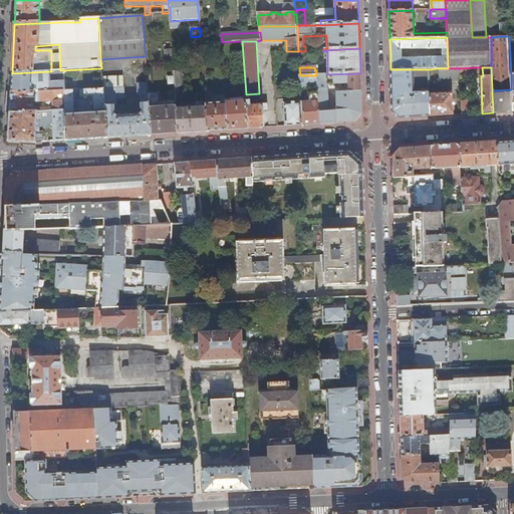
[(461,68),(448,68),(440,68),(440,80),(461,80),(461,75),(461,68)]
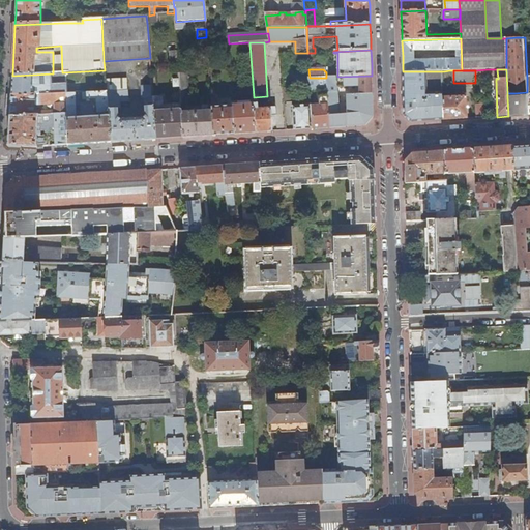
[(443,71),(403,71),(404,99),(404,116),(411,122),(428,121),(444,120),(443,97),(443,75),(443,71)]
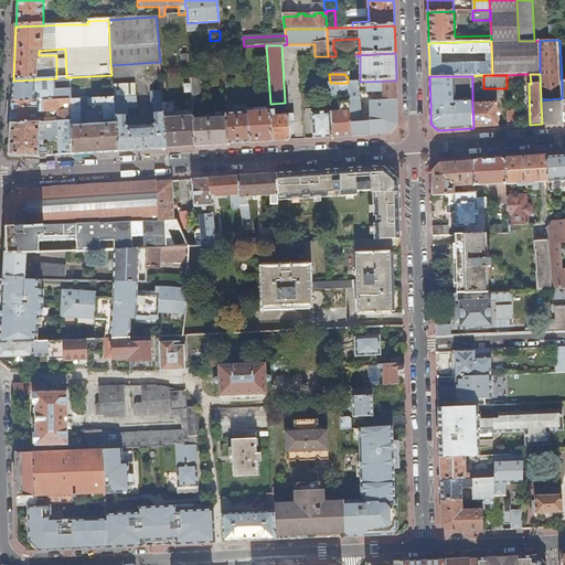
[(56,78),(13,81),(12,93),(12,103),(70,100),(68,77),(66,77),(56,78)]
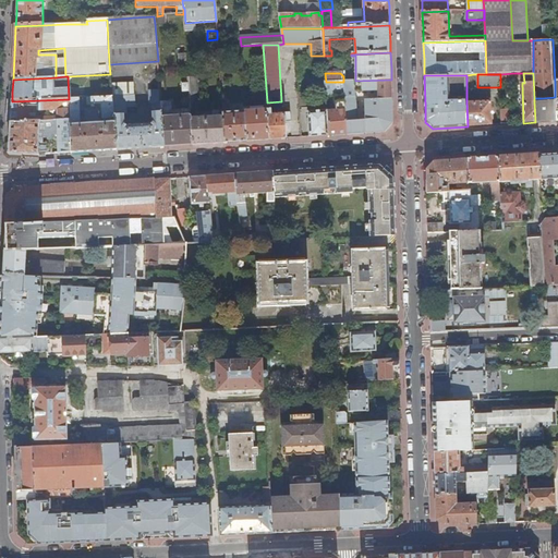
[(190,95),(198,95),(197,79),(189,79),(189,85),(189,92),(190,95)]
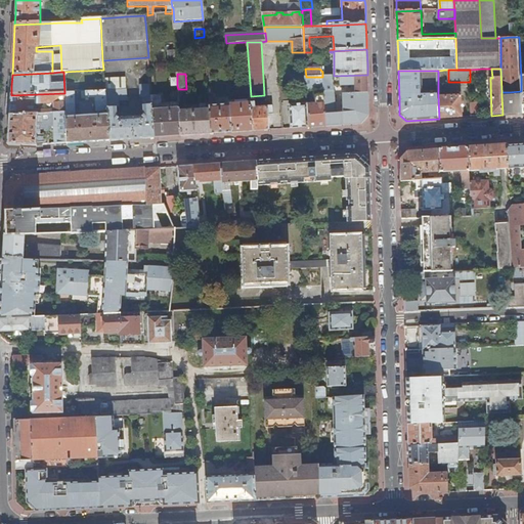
[(367,89),(367,75),(334,76),(323,77),(325,127),(340,126),(361,124),(368,116),(368,104),(368,93),(343,94),(343,105),(342,105),(342,107),(343,107),(343,114),(336,114),(334,92),(331,92),(331,87),(357,86),(358,90),(367,89)]
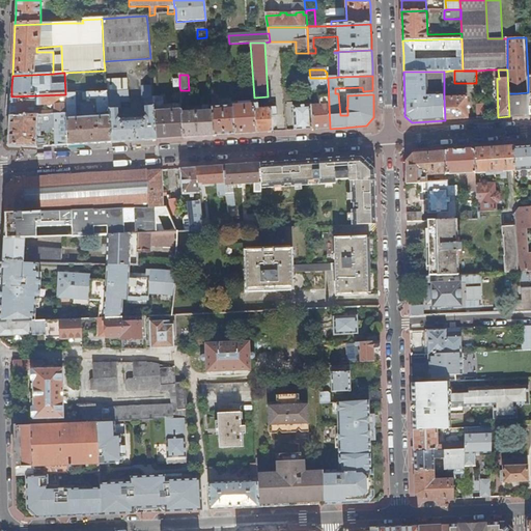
[(330,129),(328,78),(327,78),(310,78),(311,91),(319,90),(320,106),(312,106),(313,130),(324,129),(330,129)]
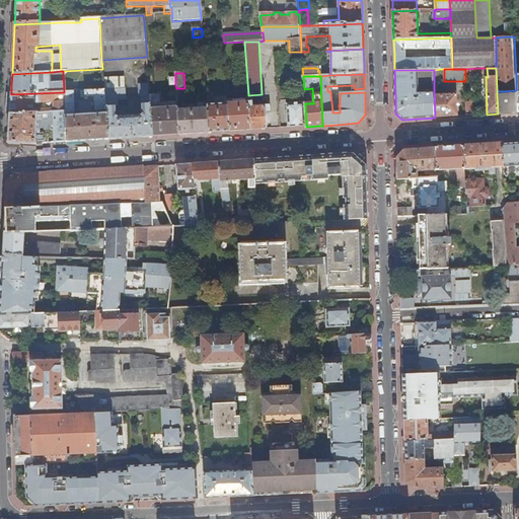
[(123,79),(108,80),(108,89),(123,89),(123,79)]
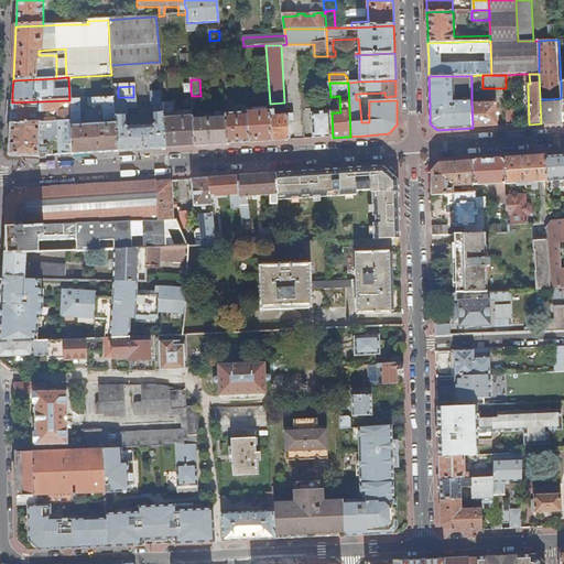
[(311,91),(301,93),(302,108),(311,107),(311,91)]
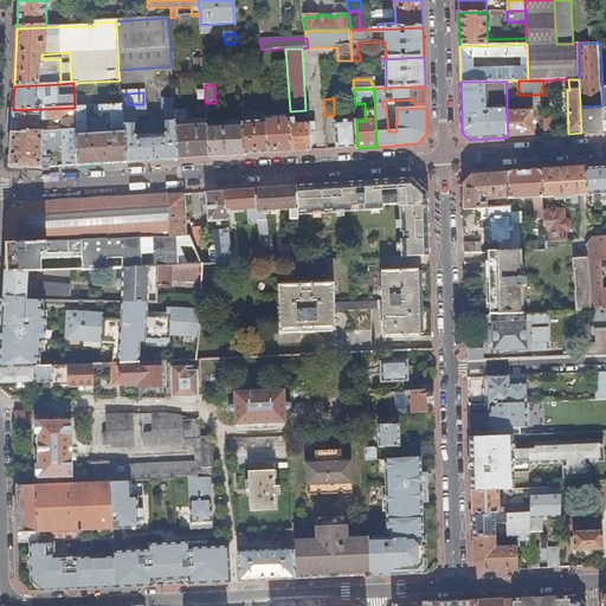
[(149,162),(179,160),(175,113),(173,113),(173,100),(154,102),(154,114),(166,113),(167,135),(165,136),(137,139),(135,136),(134,123),(137,123),(137,115),(147,115),(147,104),(122,105),(127,163),(149,162)]
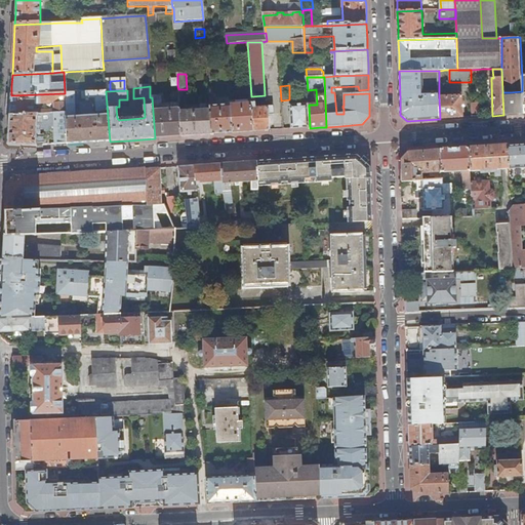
[(178,89),(179,104),(187,103),(187,89),(178,89)]
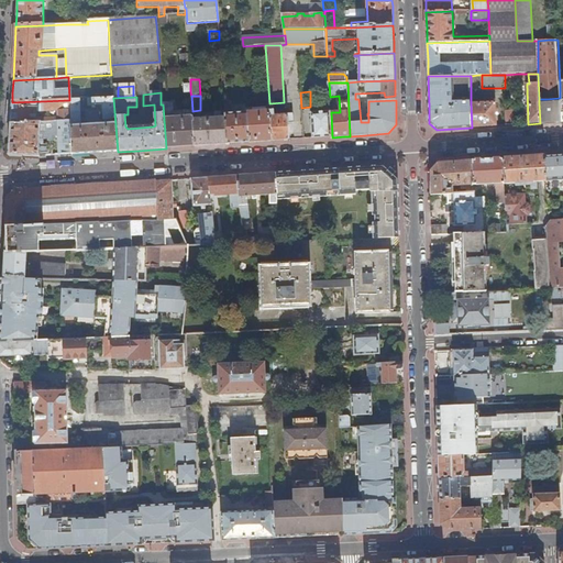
[(224,110),(224,103),(223,96),(219,97),(219,101),(208,102),(208,111),(224,110)]
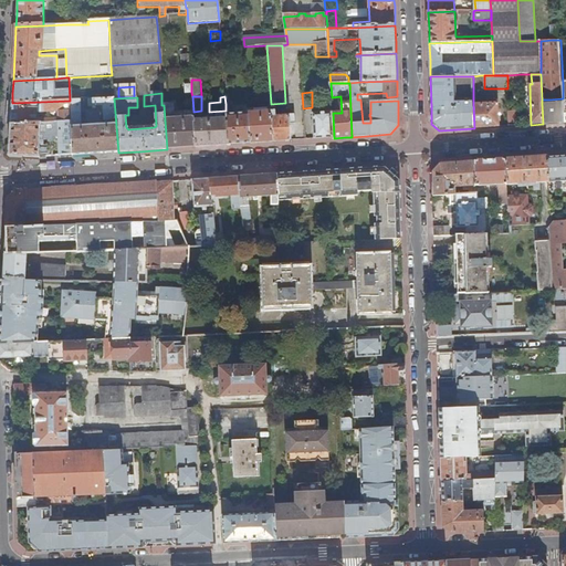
[(80,101),(70,101),(70,123),(72,156),(94,155),(118,153),(114,98),(87,100),(87,106),(103,106),(104,121),(105,121),(105,126),(81,127),(80,101)]
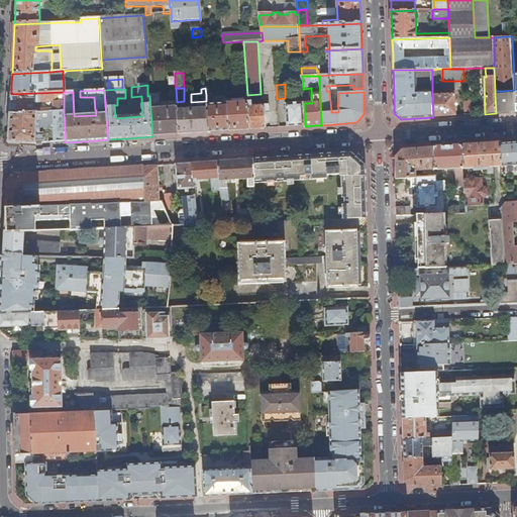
[(291,127),(305,126),(304,103),(303,103),(303,91),(294,92),(294,103),(286,104),(288,127),(291,127)]
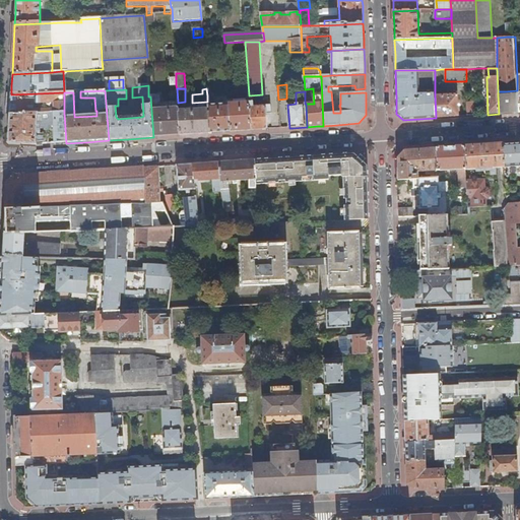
[(64,92),(11,94),(10,105),(10,115),(33,114),(34,105),(53,104),(53,109),(43,110),(43,111),(38,111),(38,114),(64,113),(64,92)]
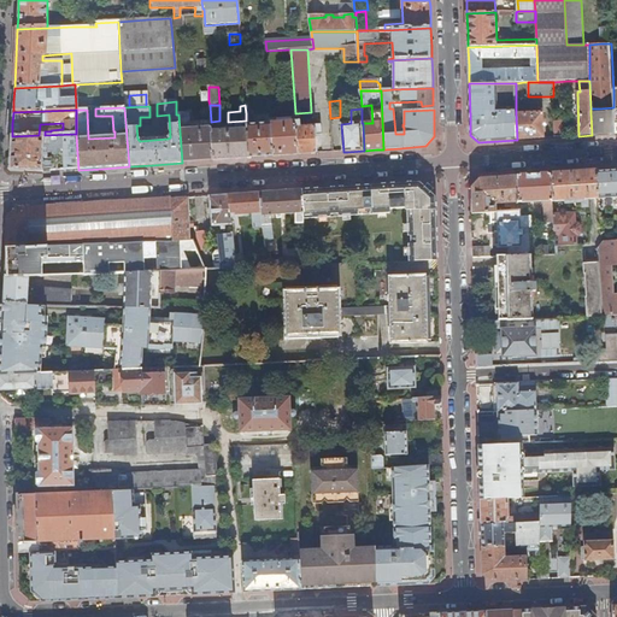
[(599,112),(591,113),(592,135),(606,134),(616,134),(613,111),(599,112)]
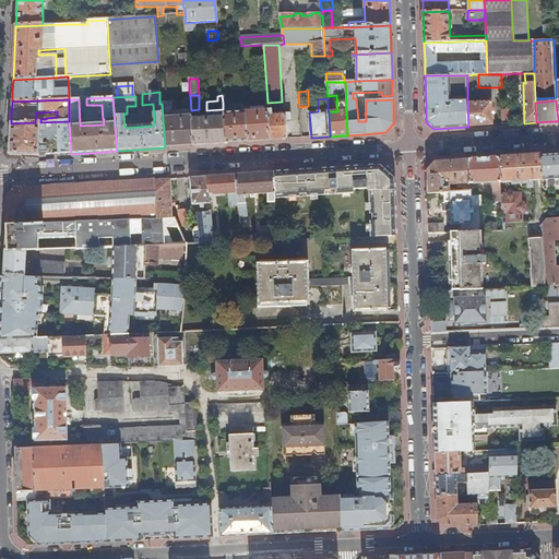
[(177,146),(193,145),(191,119),(191,110),(173,111),(171,103),(162,104),(165,147),(177,146)]
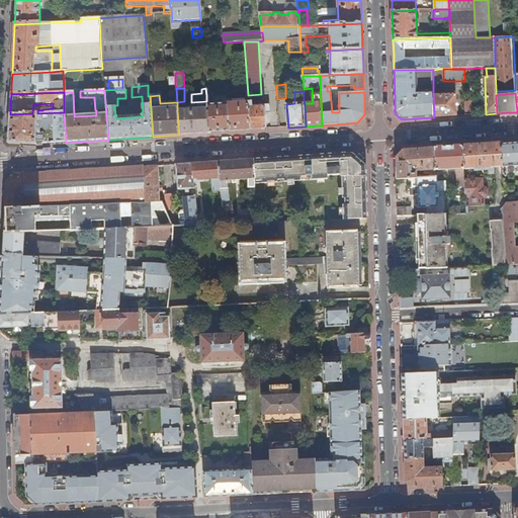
[(232,132),(250,131),(248,102),(230,103),(230,101),(227,101),(227,104),(210,105),(210,95),(206,95),(206,101),(207,105),(208,133),(232,132)]
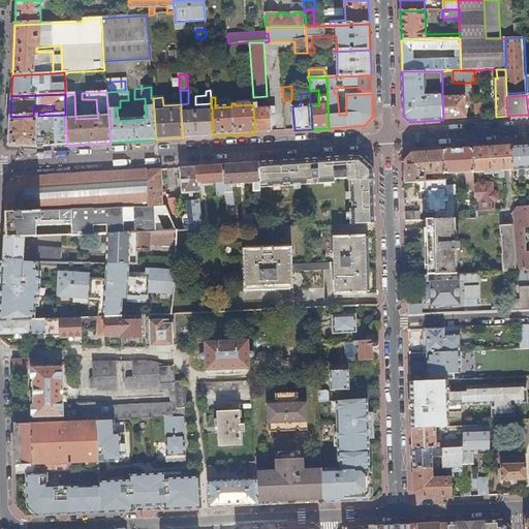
[(442,97),(443,120),(458,119),(466,119),(466,97),(442,97)]
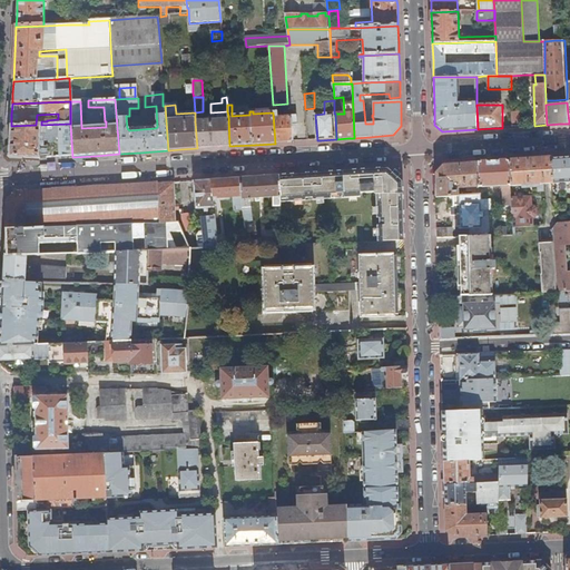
[(276,109),(273,109),(273,112),(275,144),(293,143),(292,125),(297,125),(296,115),(292,115),(292,117),(277,118),(277,112),(276,112),(276,109)]
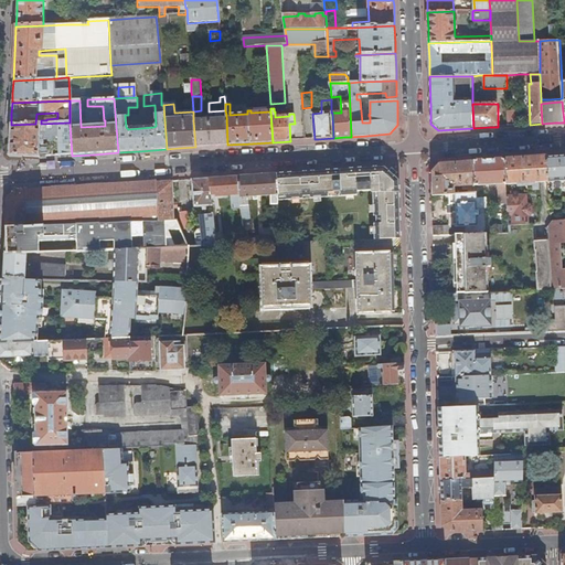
[(508,112),(508,126),(516,126),(516,112),(508,112)]
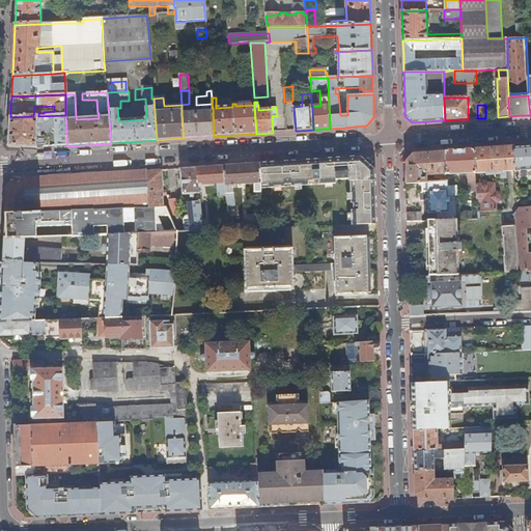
[(200,137),(214,136),(213,108),(210,108),(210,112),(197,112),(197,109),(194,109),(194,113),(182,113),(184,138),(200,137)]
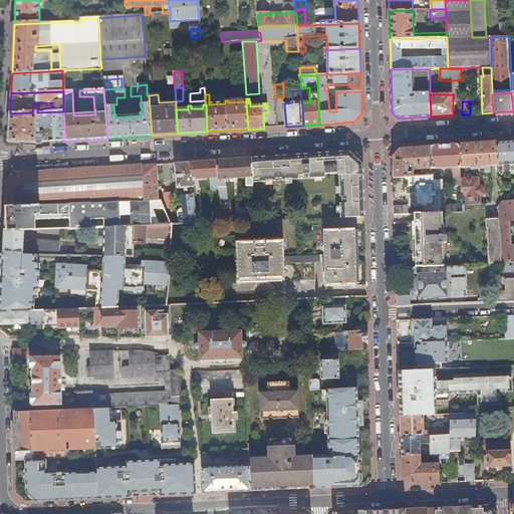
[(32,112),(10,113),(9,127),(8,143),(37,144),(42,144),(42,136),(40,136),(36,136),(36,132),(40,132),(40,127),(43,127),(43,130),(53,129),(54,143),(65,142),(63,111),(37,112),(32,112)]
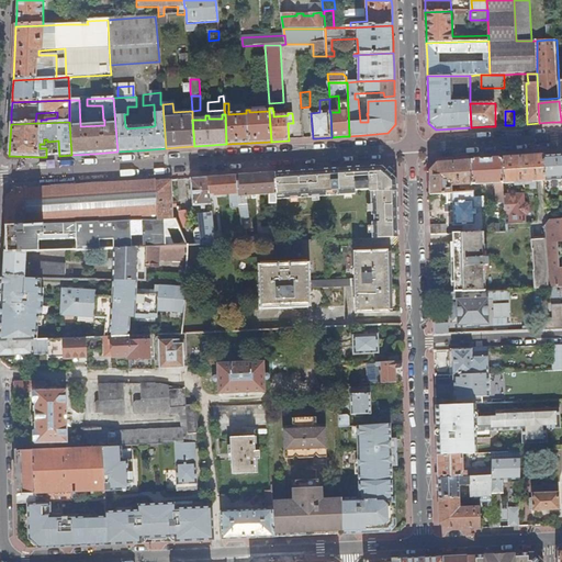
[(561,154),(542,156),(544,181),(561,180),(561,154)]
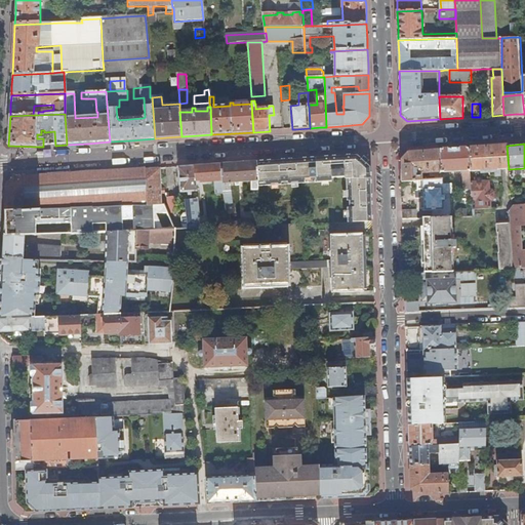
[(485,147),(469,149),(470,172),(481,171),(481,173),(496,172),(496,174),(489,174),(490,178),(496,177),(496,176),(501,176),(500,170),(498,146),(485,147)]
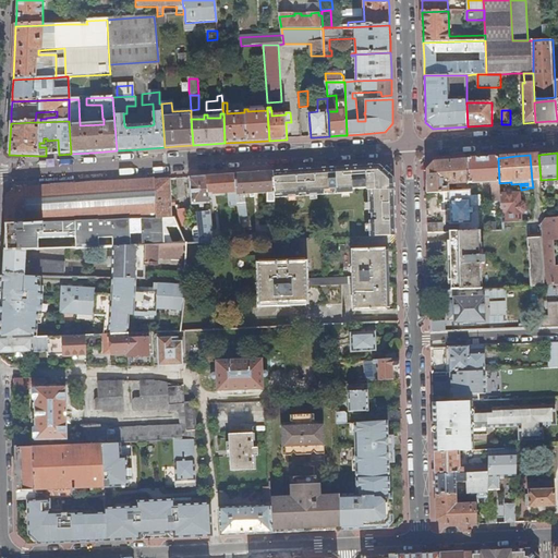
[(538,155),(530,155),(532,181),(541,180),(538,155)]
